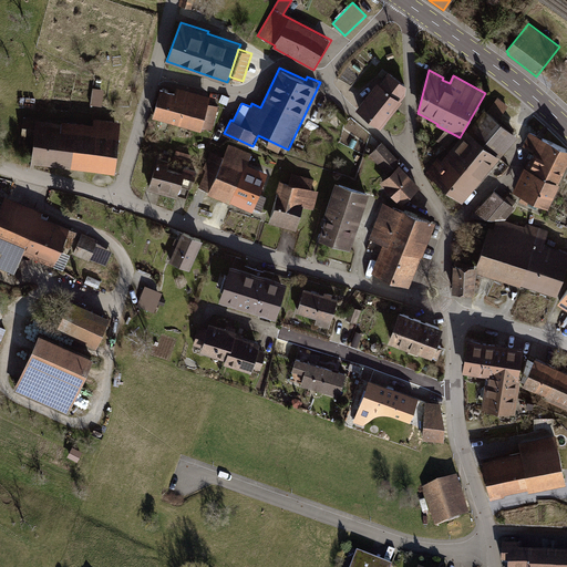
[(356,110),(381,130),(403,102),(401,101),(405,95),(406,86),(389,72),(379,84),(378,83),(356,110)]
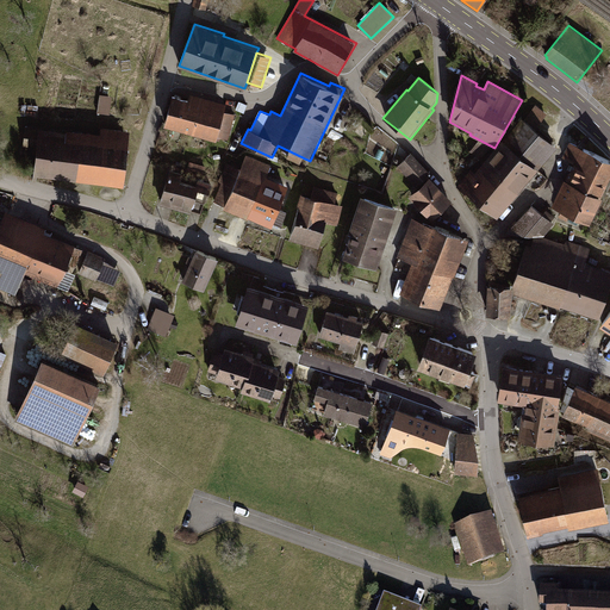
[(173,95),(165,126),(217,139),(218,137),(229,139),(236,114),(225,111),(228,103),(191,93),(188,99),(173,95)]
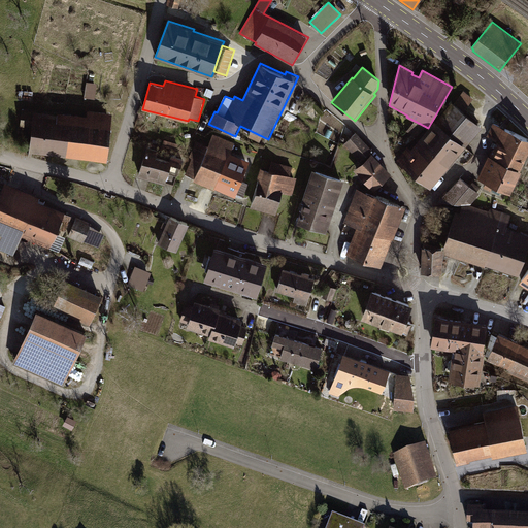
[(87,81),(85,97),(95,99),(98,84),(87,81)]
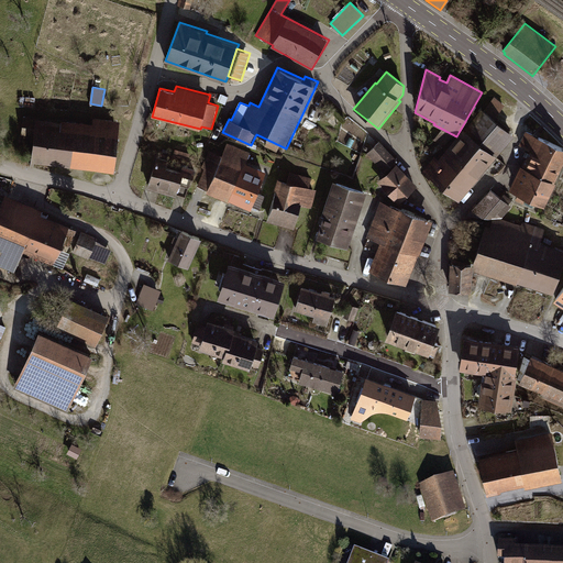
[(218,92),(214,100),(223,103),(227,96),(218,92)]
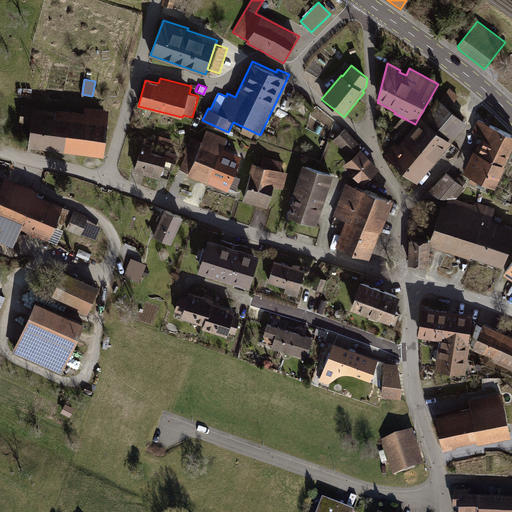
[(450,88),(440,101),(449,109),(459,96),(450,88)]
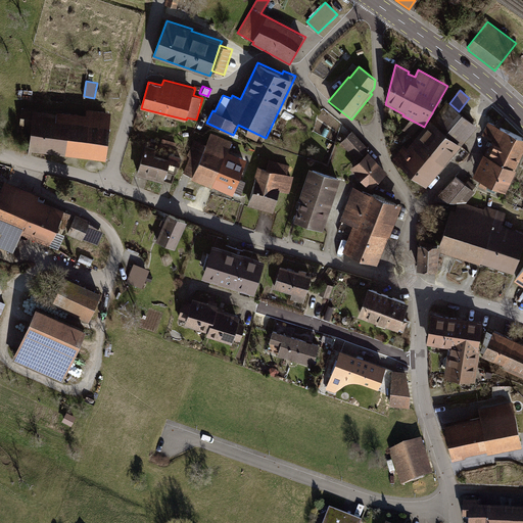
[(391,159),(426,188),(478,127),(459,111),(449,103),(446,100),(407,148),(403,145),(391,159)]
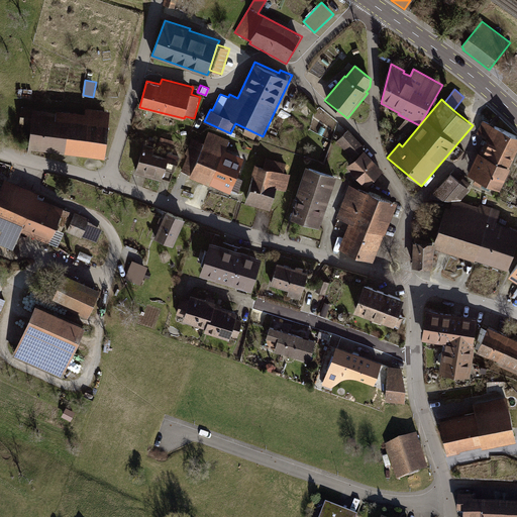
[(31,126),(28,148),(105,158),(110,111),(86,108),(86,114),(57,110),(57,111),(32,108),(33,107),(21,106),(19,124),(31,126)]
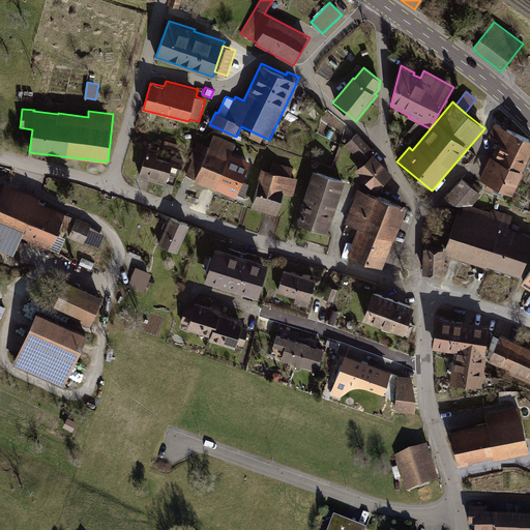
[(499,142),(492,157),(491,157),(479,180),(512,196),(529,156),(529,139),(495,123),(489,138),(499,142)]
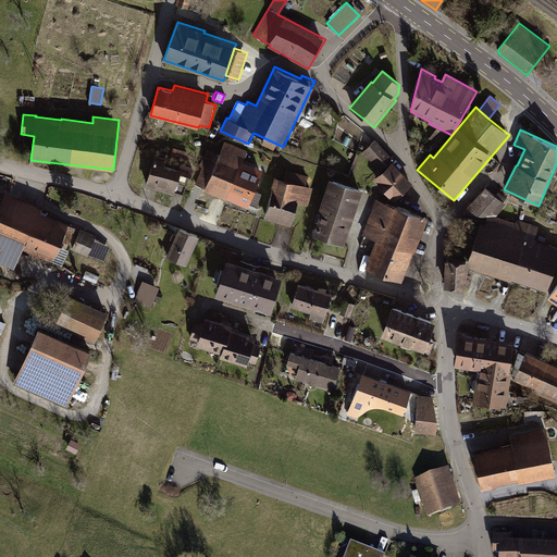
[(376,139),(362,152),(380,171),(394,158),(376,139)]
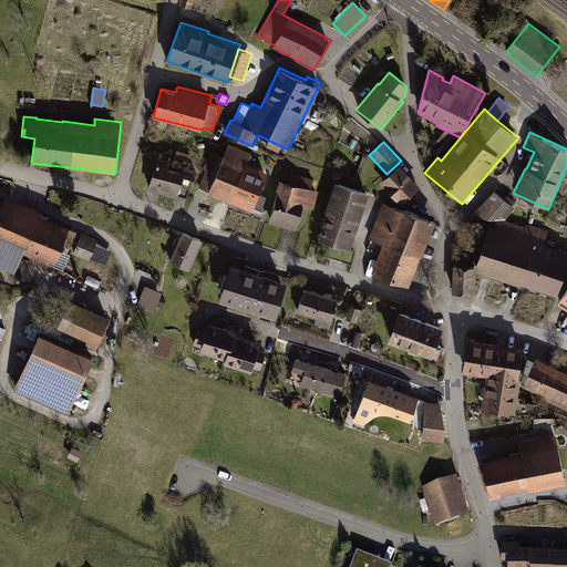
[(209,194),(254,212),(269,171),(249,163),(254,153),(229,144),(225,156),(210,151),(204,169),(206,171),(199,187),(210,192),(209,194)]
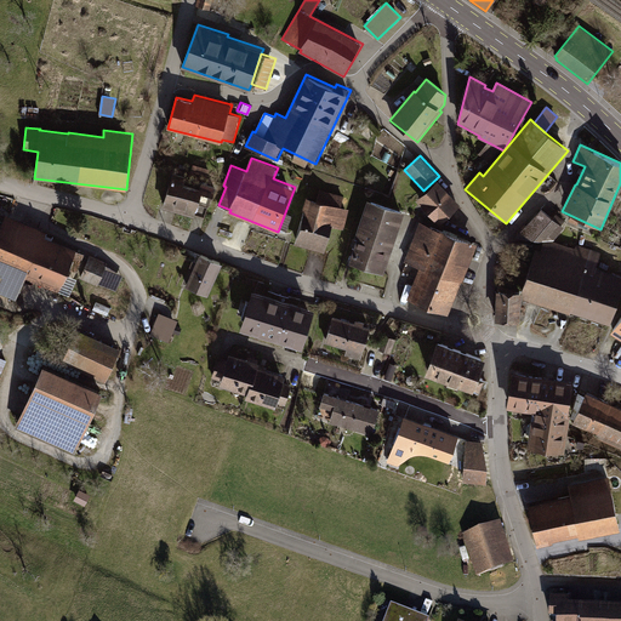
[(195,217),(200,203),(210,205),(212,195),(214,195),(217,187),(203,182),(200,189),(184,184),(187,177),(174,172),(163,208),(195,217)]
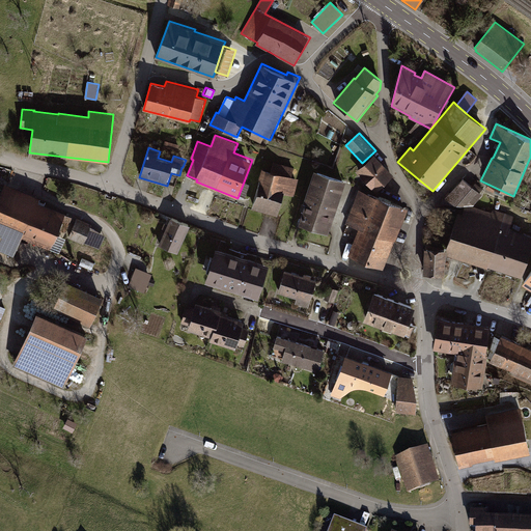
[(357,171),(376,192),(395,174),(374,154),(357,171)]
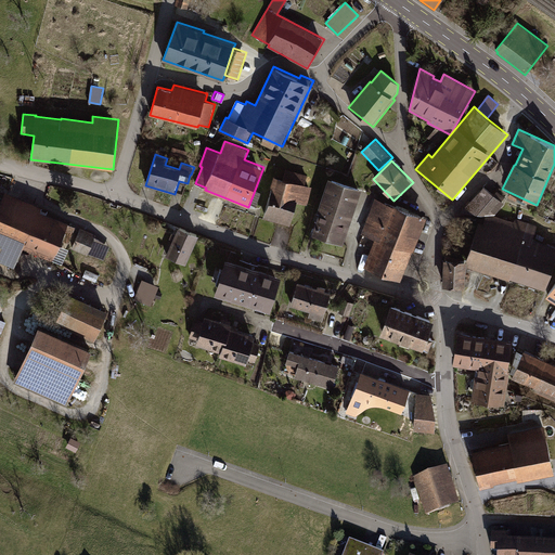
[(272,188),(263,218),(291,226),(298,202),(308,204),(313,186),(306,184),(309,175),(286,169),(283,179),(274,176),(271,188),(272,188)]
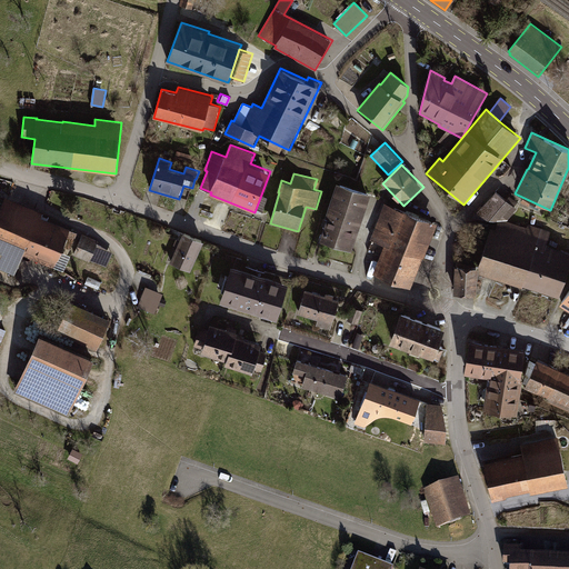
[(320,241),(353,252),(372,193),(338,182),(327,217),(328,218),(320,241)]
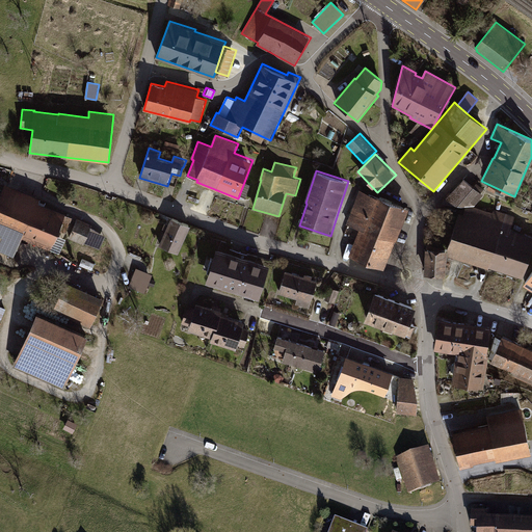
[(442,203),(443,204),(466,207),(474,207),(483,195),(481,193),(484,189),(476,183),(473,187),(463,179),(442,203)]
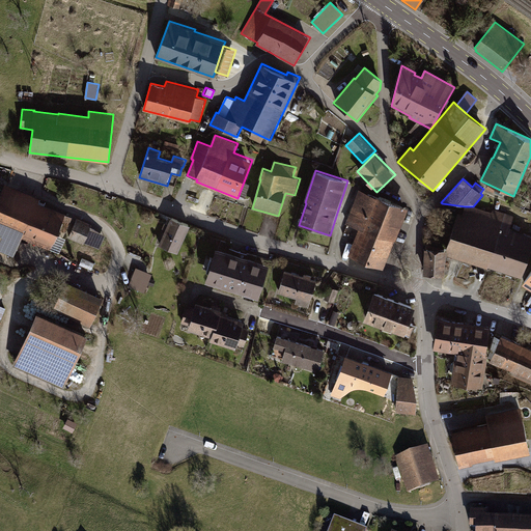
[(0,194),(0,250),(12,256),(21,238),(50,250),(59,229),(66,232),(73,217),(65,214),(65,213),(39,201),(40,197),(5,183),(0,194)]
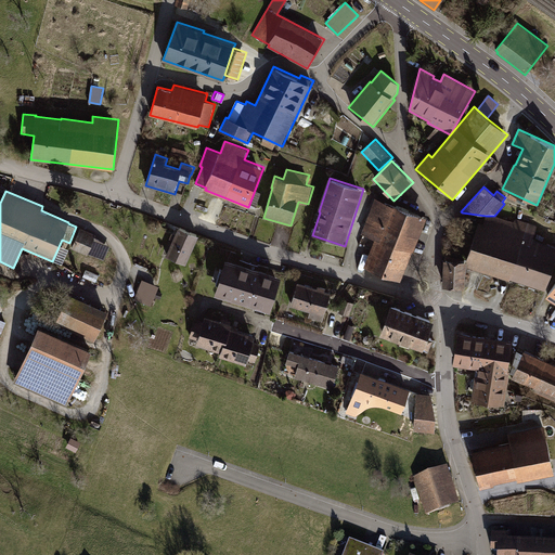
[(364,267),(402,282),(427,217),(376,198),(362,234),(375,240),(364,267)]
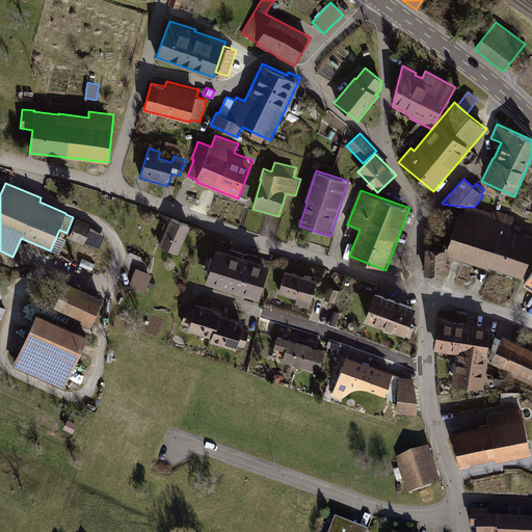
[(448,250),(447,257),(488,269),(489,268),(523,278),(531,249),(531,236),(511,230),(515,217),(494,209),(493,213),(474,207),(466,207),(463,214),(458,213),(447,250),(448,250)]
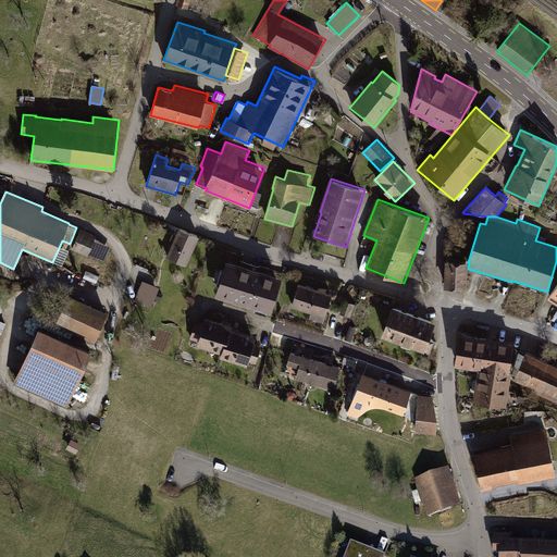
[(180,227),(166,257),(187,265),(200,236),(180,227)]
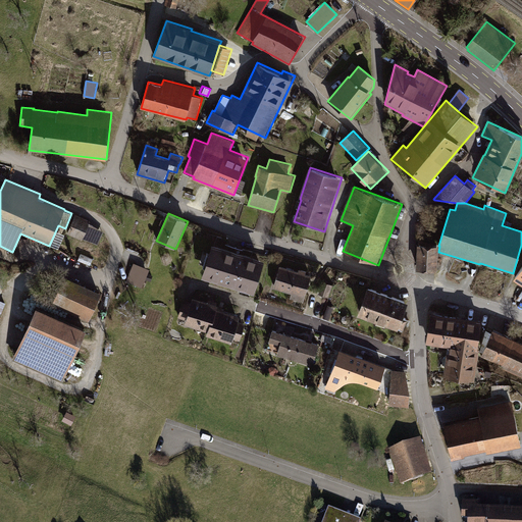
[(75,214),(67,233),(82,240),(84,239),(98,245),(104,231),(90,223),(91,220),(75,214)]
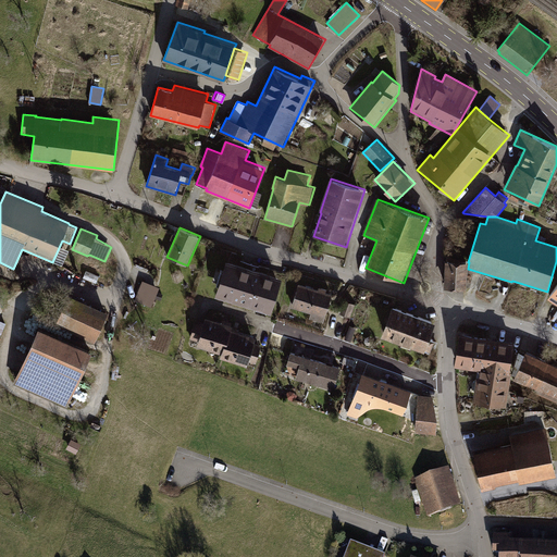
[(57,262),(66,264),(71,248),(61,246),(57,262)]
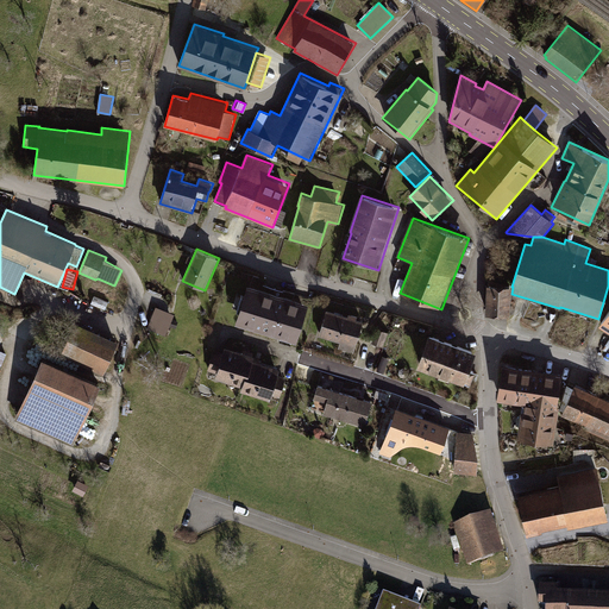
[(237,324),(297,343),(309,305),(249,286),(237,324)]
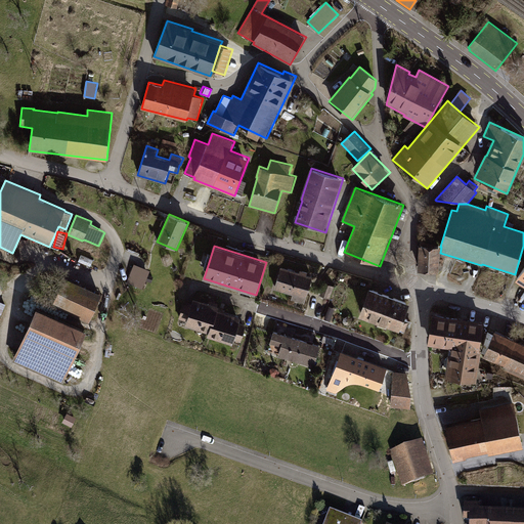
[(441,247),(440,247),(434,247),(420,246),(418,271),(439,273),(440,253),(441,247)]
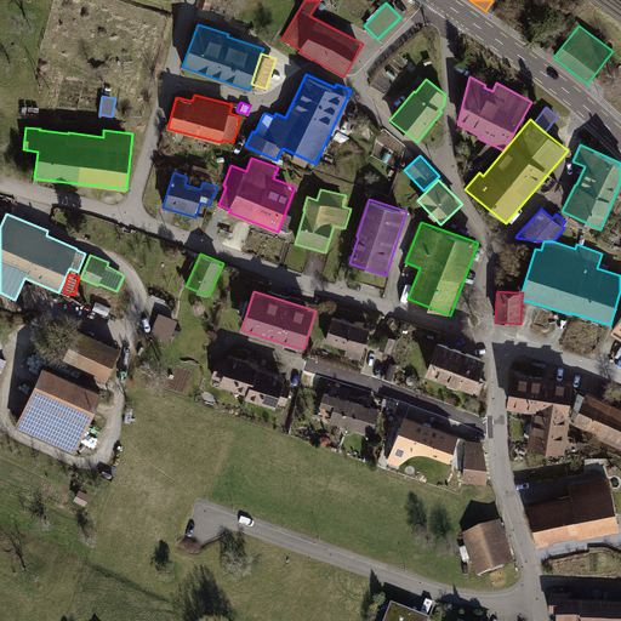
[(151,335),(170,342),(178,320),(159,313),(151,335)]
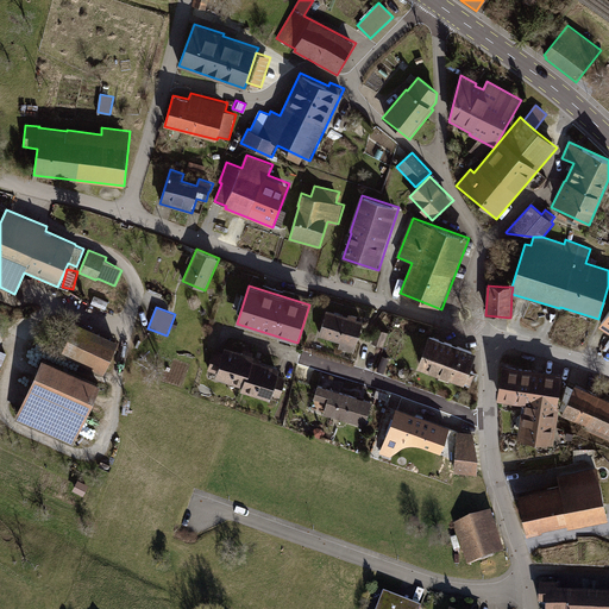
[(327,311),(319,336),(340,343),(339,349),(355,353),(364,321),(327,311)]
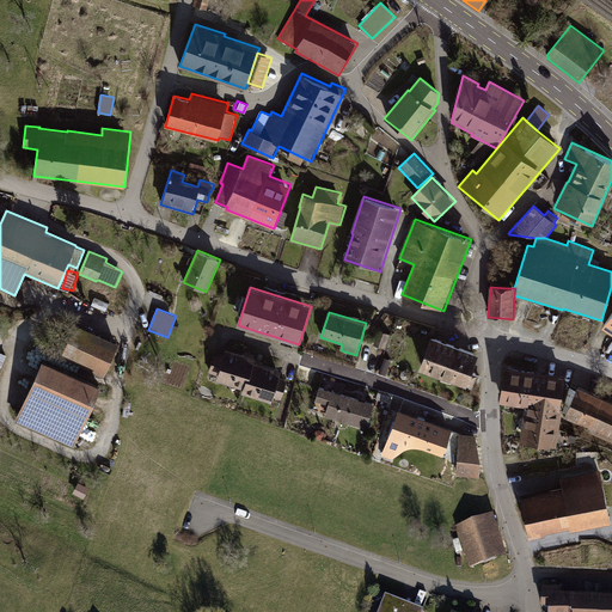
[(75,323),(61,356),(104,377),(120,343),(75,323)]
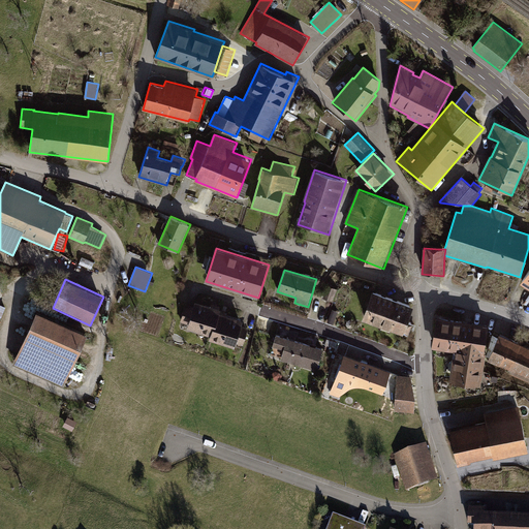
[(333,302),(338,289),(329,285),(323,298),(333,302)]
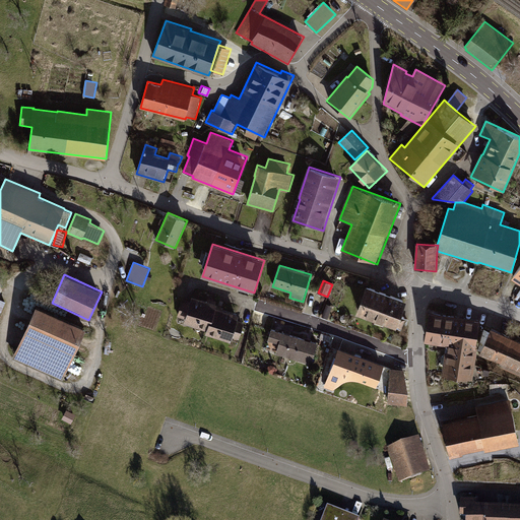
[(368,285),(358,314),(398,328),(399,327),(403,328),(407,318),(403,317),(408,300),(368,285)]
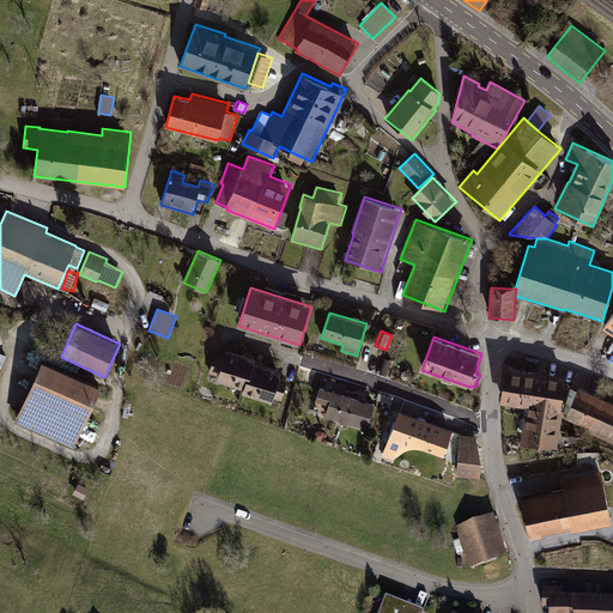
[(228,350),(218,380),(246,388),(243,393),(273,401),(274,398),(283,400),(289,381),(281,378),(283,371),(255,363),(256,358),(228,350)]
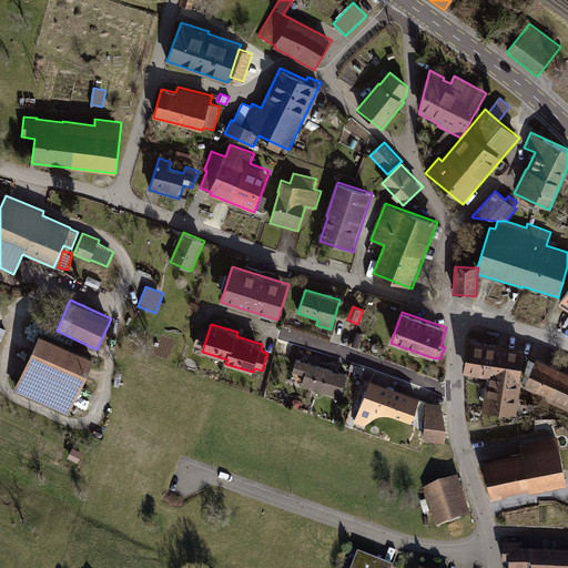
[(40,334),(14,391),(69,415),(94,358),(40,334)]
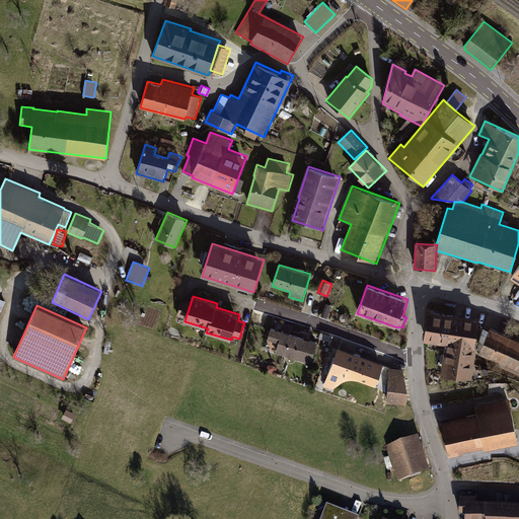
[(441,375),(471,380),(476,348),(474,347),(479,319),(428,311),(423,343),(444,346),(443,355),(444,355),(441,375)]
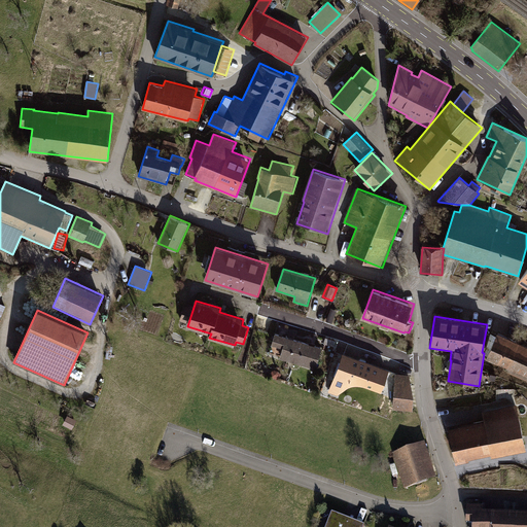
[(283,349),(280,358),(316,370),(323,348),(276,332),(272,346),(283,349)]
